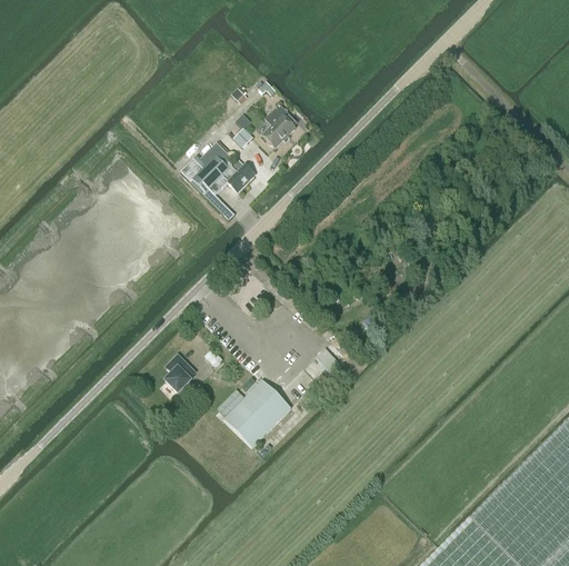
[(265,82),(258,89),(262,93),(266,90),(267,92),(270,95),(275,90),(266,81),(265,82)]
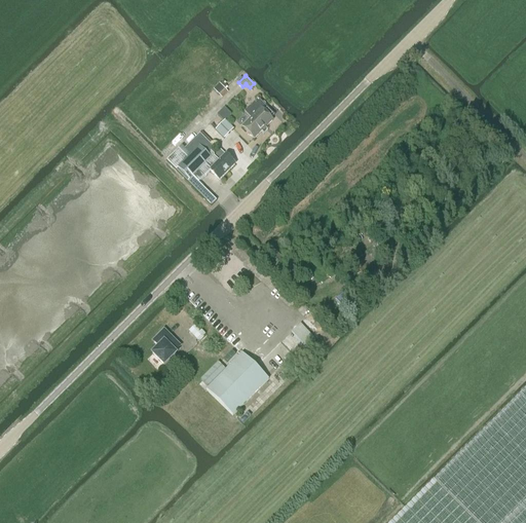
[(219,81),(213,87),(219,91),(224,86),(221,82),(219,81)]
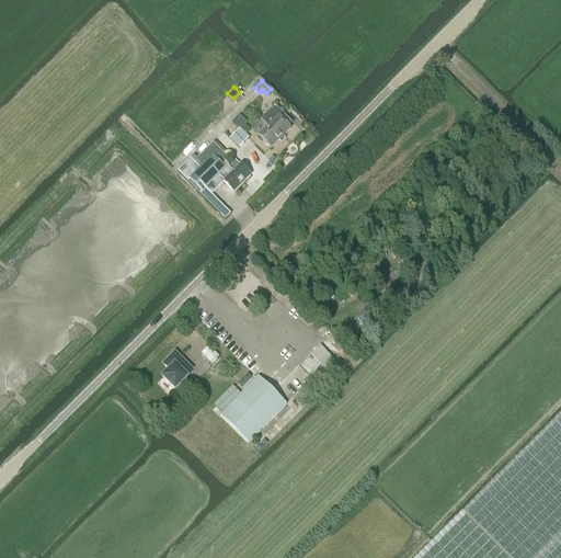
[(267,123),(258,133),(271,146),(290,126),(288,124),(293,120),(275,102),(261,117),(267,123)]
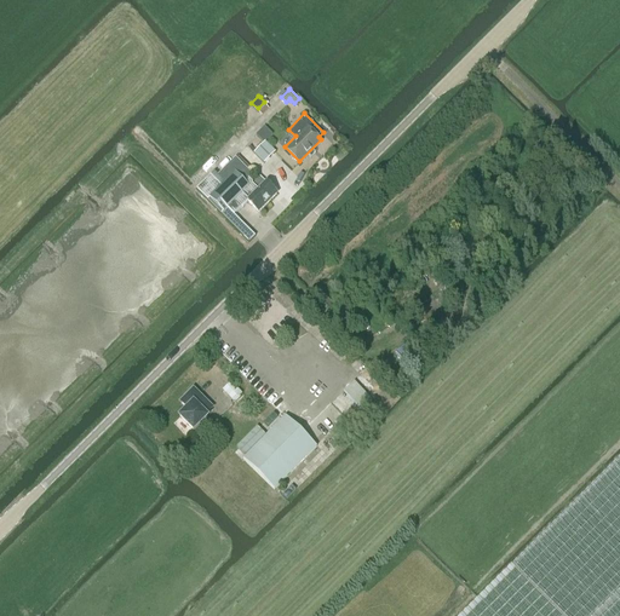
[(254,150),(264,160),(275,149),(265,139),(254,150)]
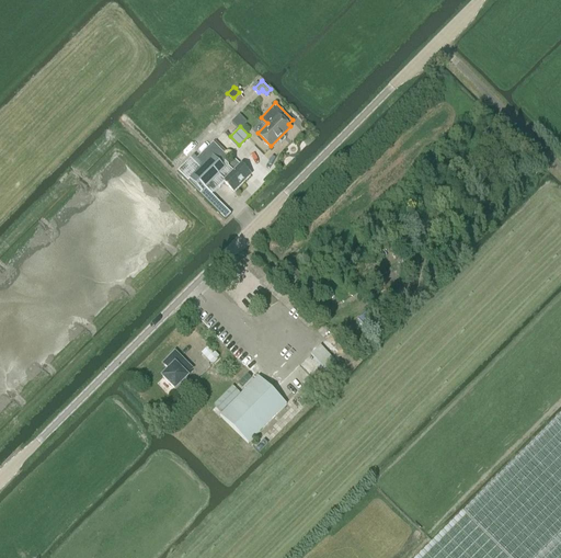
[(233,171),(228,164),(229,163),(225,159),(228,156),(214,140),(197,156),(194,154),(183,164),(178,169),(226,217),(230,212),(212,193),(225,180),(233,189),(250,172),(241,163),(233,171)]
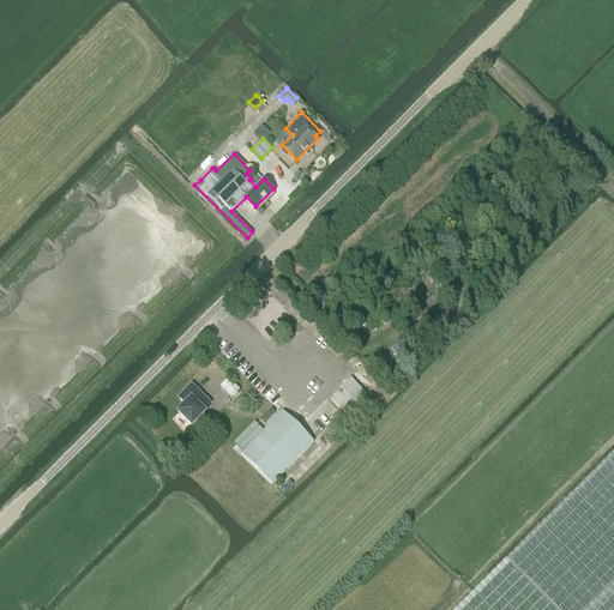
[(329,316),(337,307),(321,291),(313,301),(329,316)]
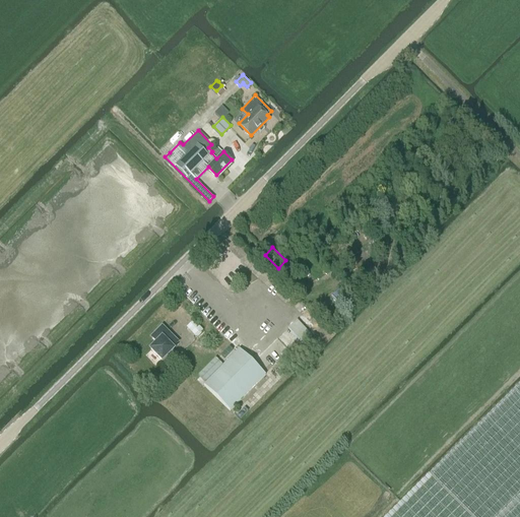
[(212,317),(223,328),(231,322),(218,311),(212,317)]
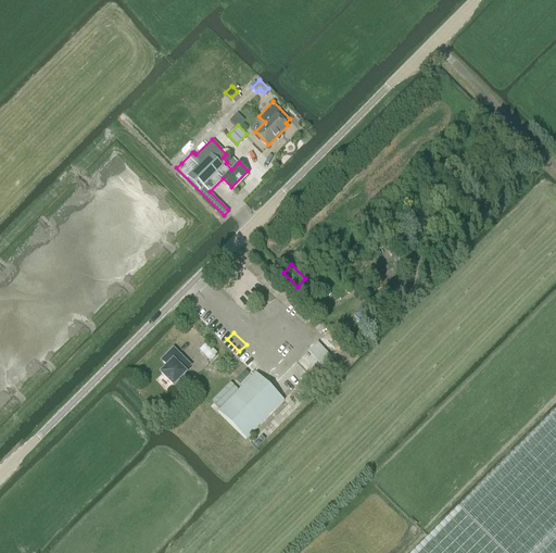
[(307,349),(324,365),(332,356),(317,340),(307,349)]
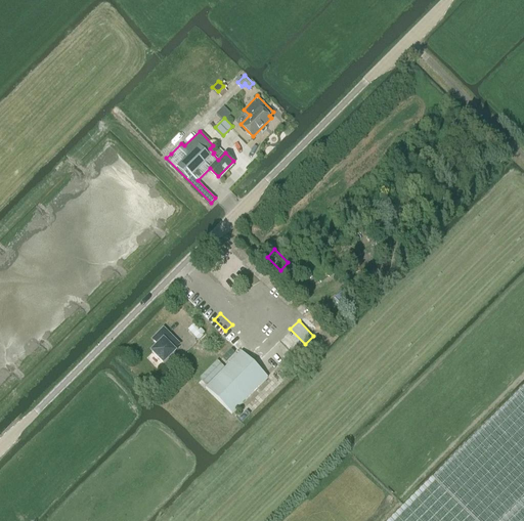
[(158,344),(151,350),(163,361),(175,350),(174,348),(179,343),(163,327),(156,334),(162,340),(158,344)]
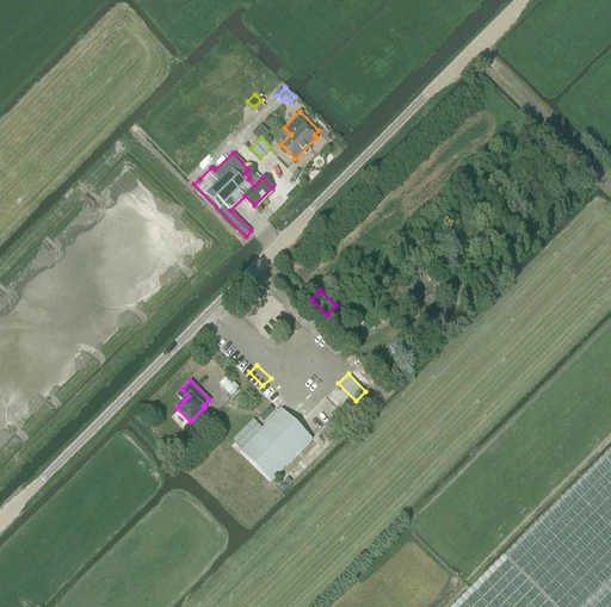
[(239,450),(270,479),(312,438),(282,407),(239,450)]
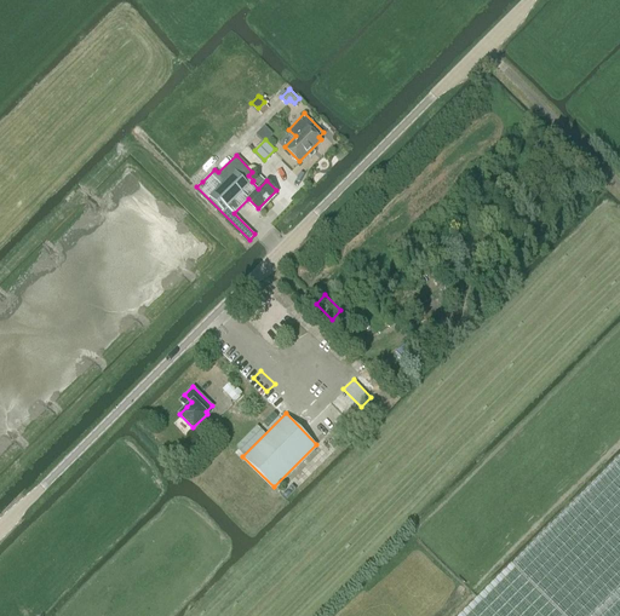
[(235,450),(242,456),(259,439),(252,432),(235,450)]
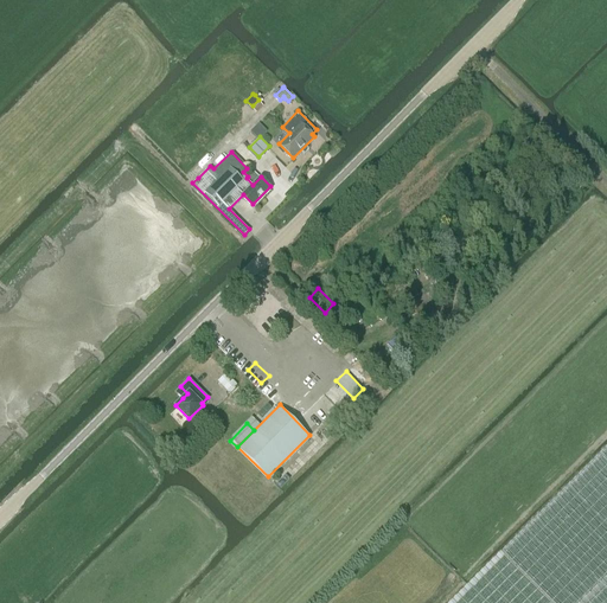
[(606,602),(606,444),(447,602),(606,602)]
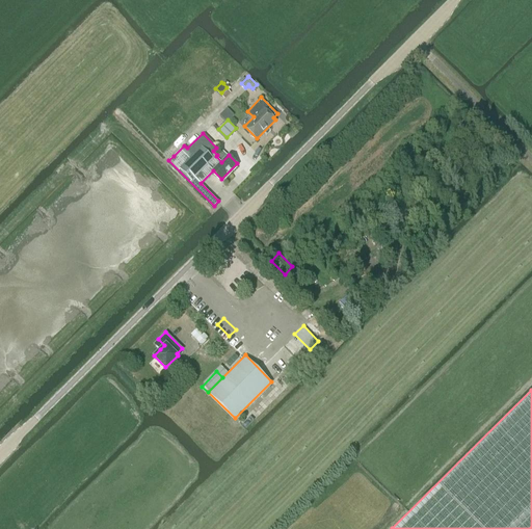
All buildings are outlined.
